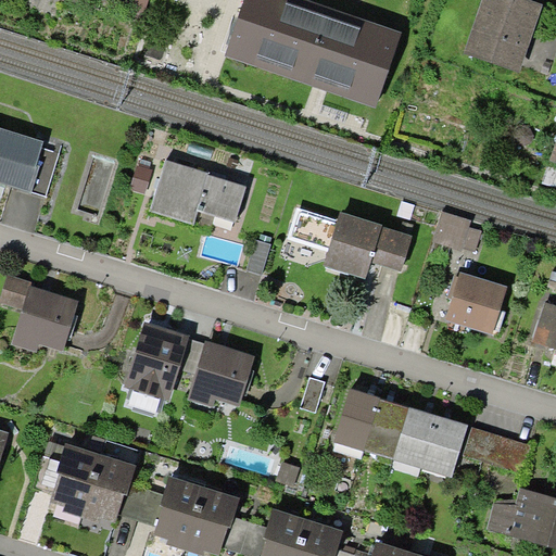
[(149,0),(129,0),(126,10),(144,15),(149,0)]
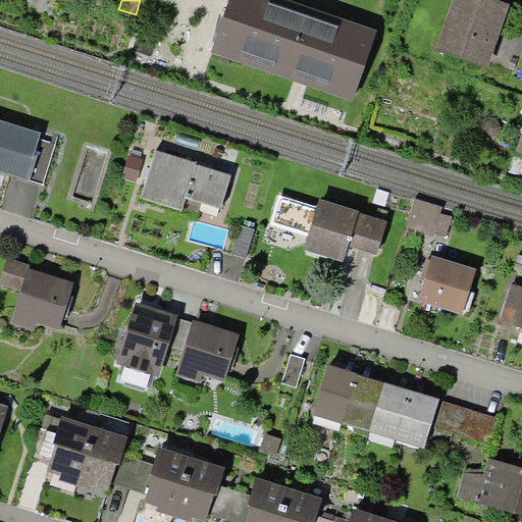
[(513,8),(486,0),(456,0),(437,58),(490,75),(513,8)]
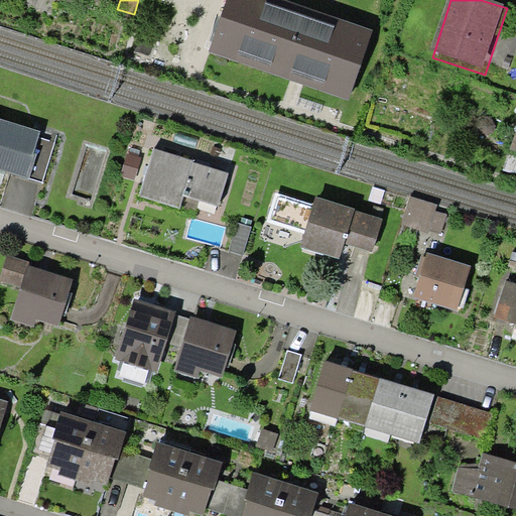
[(0,170),(25,179),(25,176),(42,181),(54,141),(38,136),(40,131),(0,118),(0,170)]
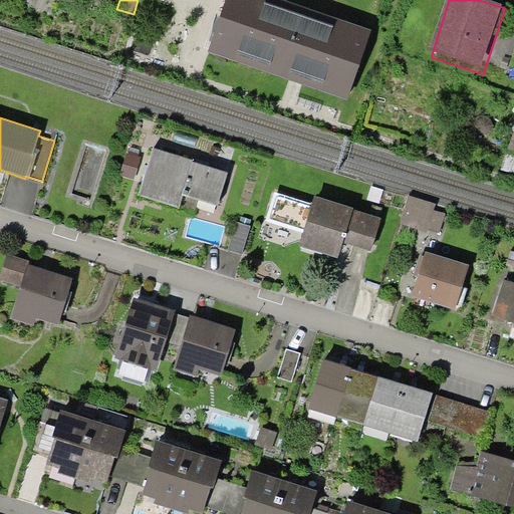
[(229,170),(154,148),(140,194),(181,207),(184,195),(218,205),(229,170)]
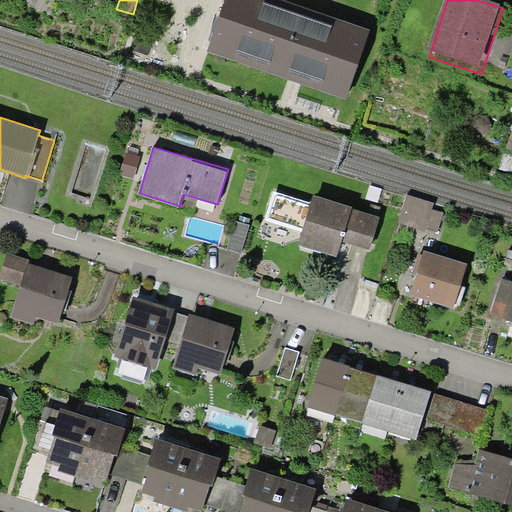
[(127,150),(119,173),(136,179),(144,156),(127,150)]
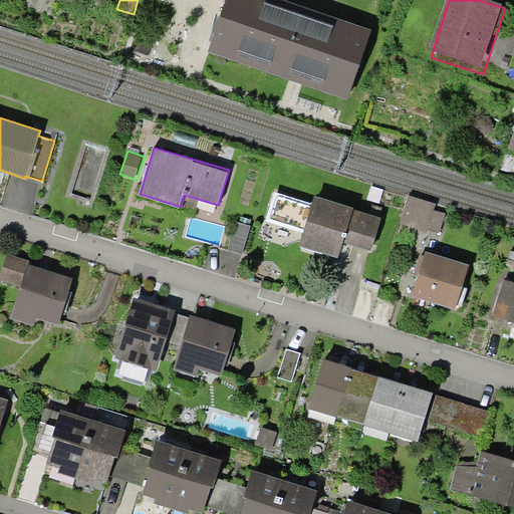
[(371,186),(367,200),(379,204),(383,190),(371,186)]
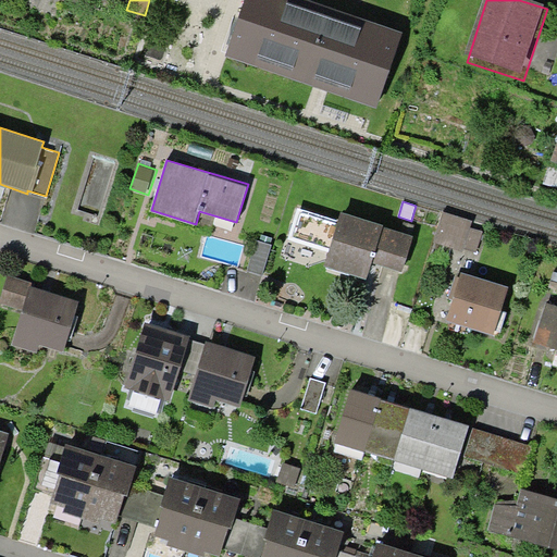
[(330,251),(338,220),(298,208),(289,238),(330,251)]
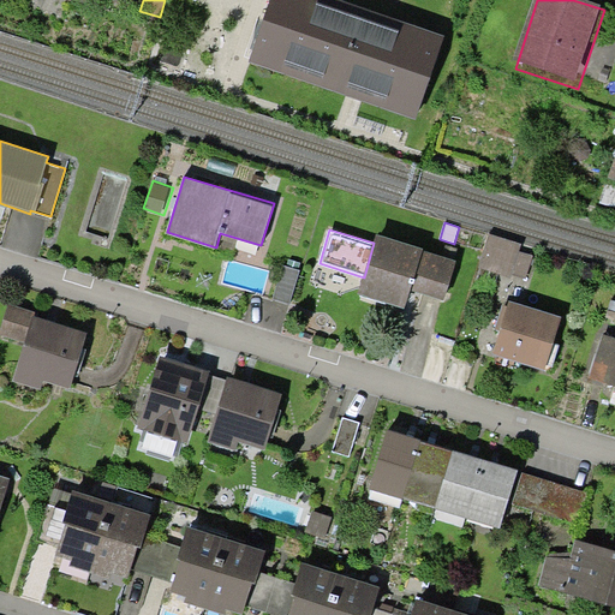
[(424,248),(377,233),(374,243),(364,278),(359,294),(405,309),(411,290),(443,299),(455,260),(423,250),(424,248)]
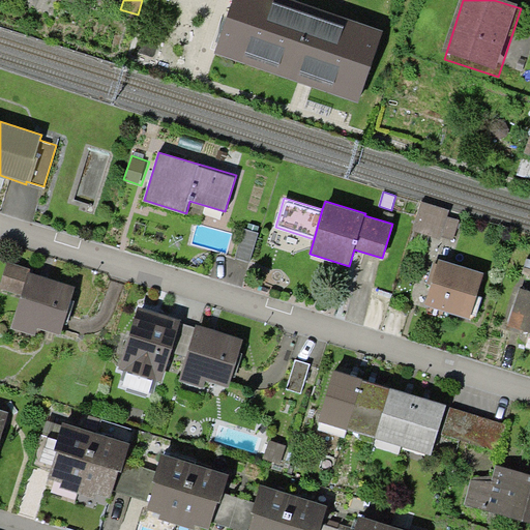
[(449,209),(421,201),(412,232),(440,240),(441,236),(453,240),(460,219),(447,216),(449,209)]
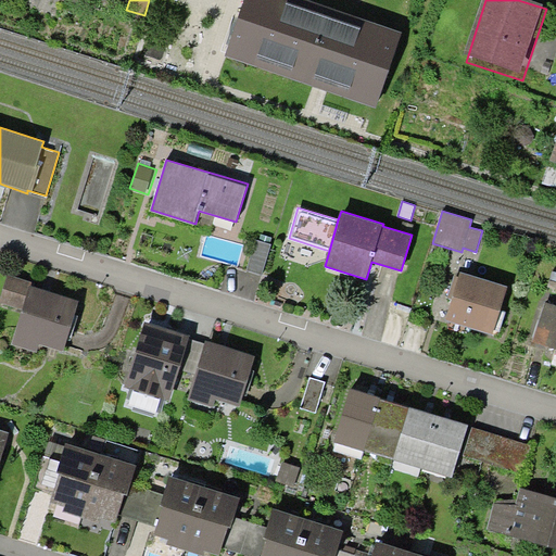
[(270,242),(255,239),(247,270),(261,275),(270,242)]
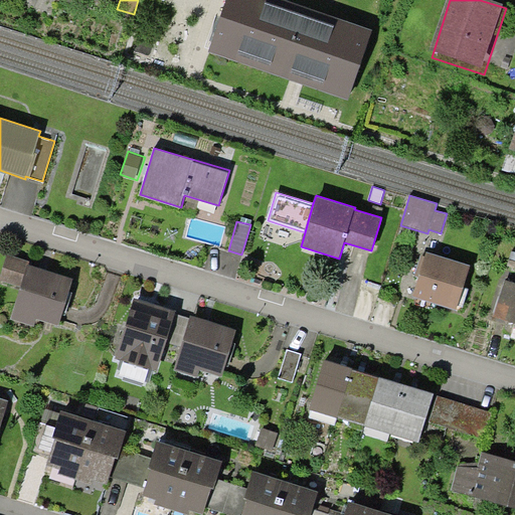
[(471,266),(427,252),(413,297),(458,310),(471,266)]
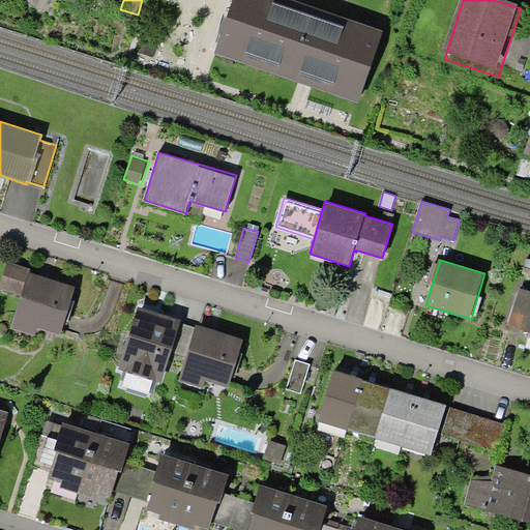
[(79,291),(32,274),(11,332),(57,349),(79,291)]
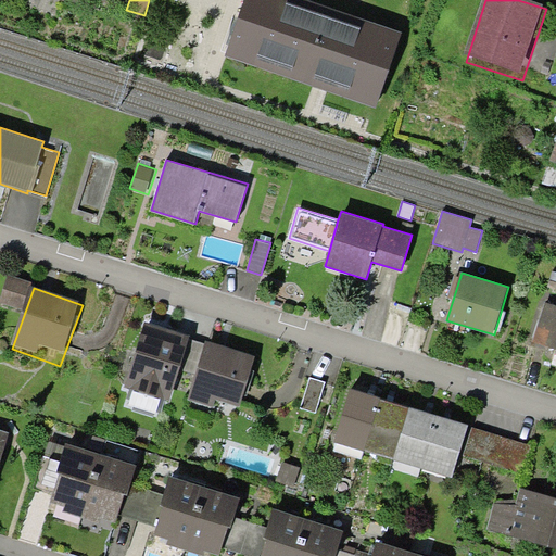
[(555,304),(545,301),(532,342),(555,349),(555,304)]
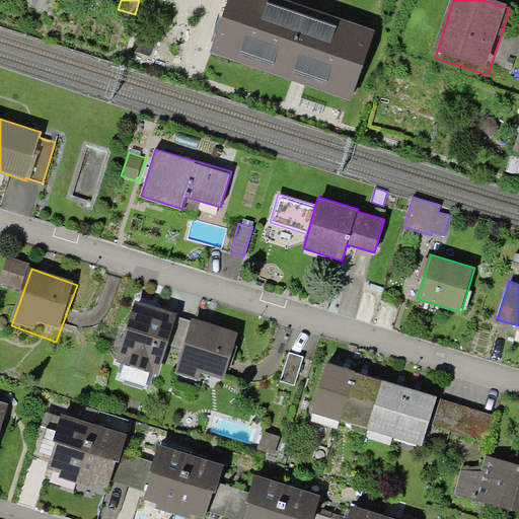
[(187,320),(138,303),(115,367),(163,384),(187,320)]
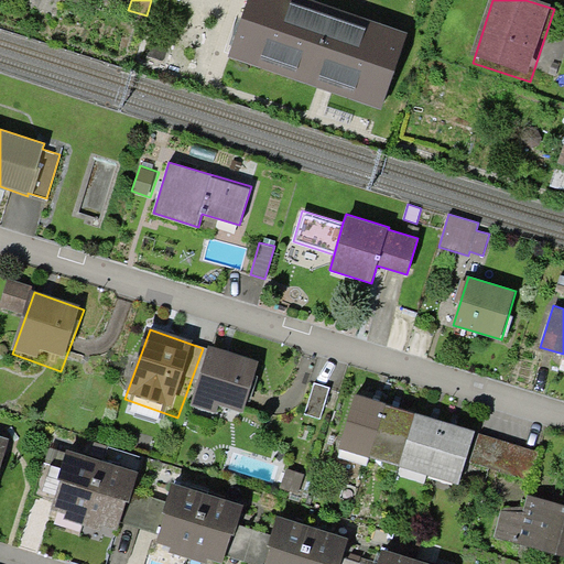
[(266,368),(215,350),(191,415),(241,433),(266,368)]
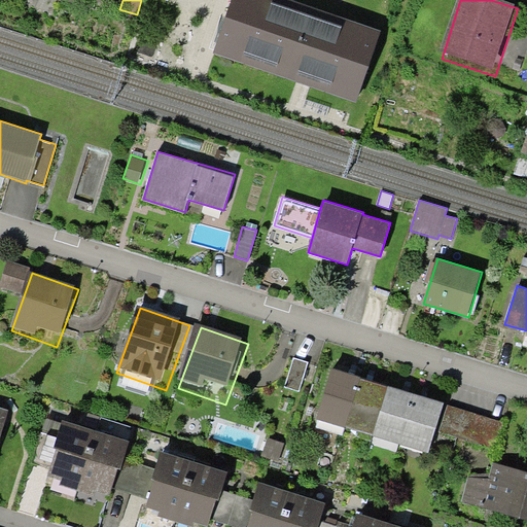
[(310,362),(294,357),(285,387),(301,392),(310,362)]
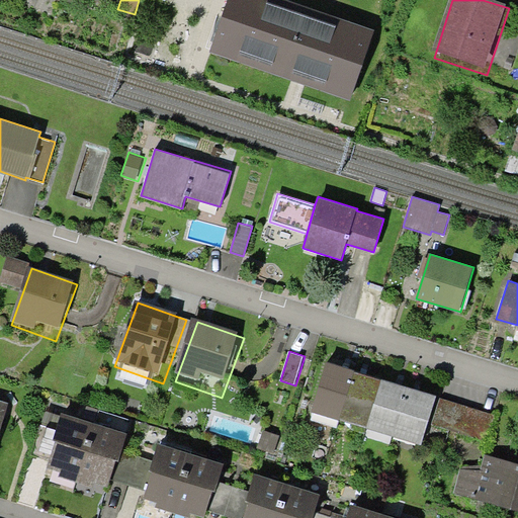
[(441,407),(328,365),(309,419),(422,460),(441,407)]
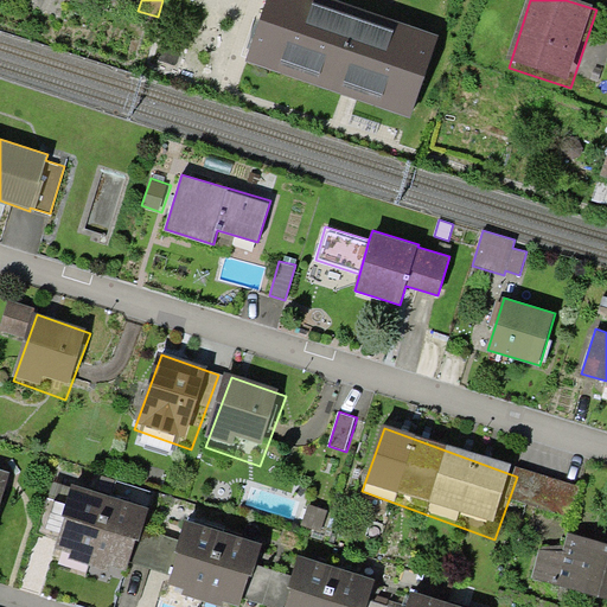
[(0,513),(13,479),(0,473),(0,513)]
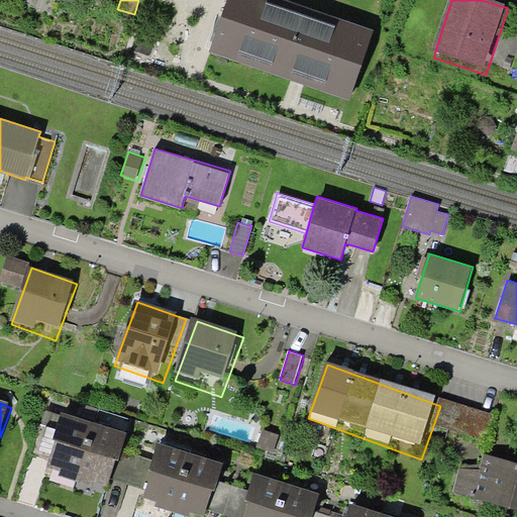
[(127,437),(63,414),(43,469),(107,492),(127,437)]
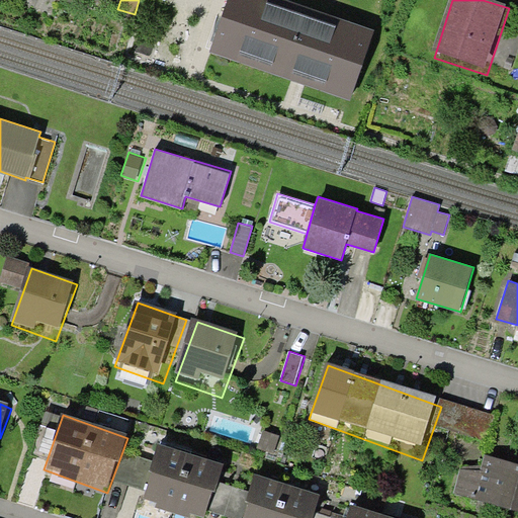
[(262,429),(256,448),(275,454),(281,436),(262,429)]
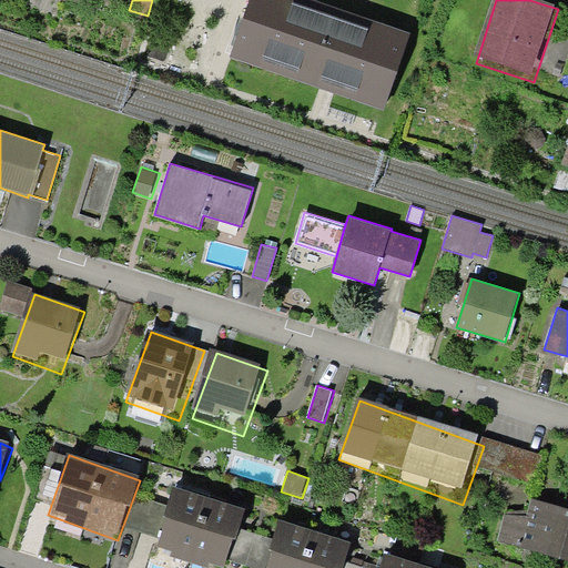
[(230,567),(249,517),(175,490),(154,549),(204,567),(230,567)]
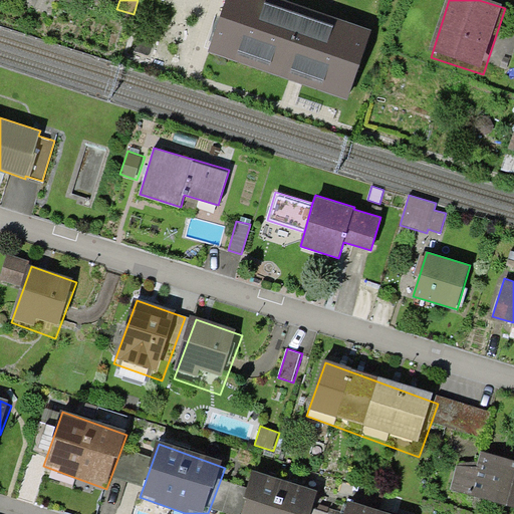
[(513,465),(482,453),(476,470),(455,463),(447,485),(513,509),(513,465)]
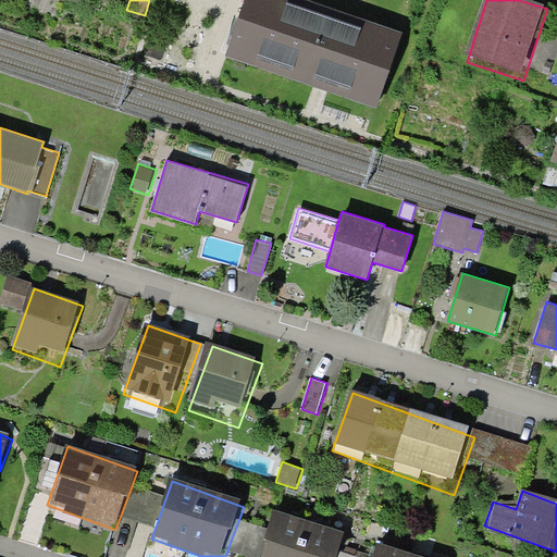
[(343,556),(349,540),(281,514),(264,556),(343,556)]
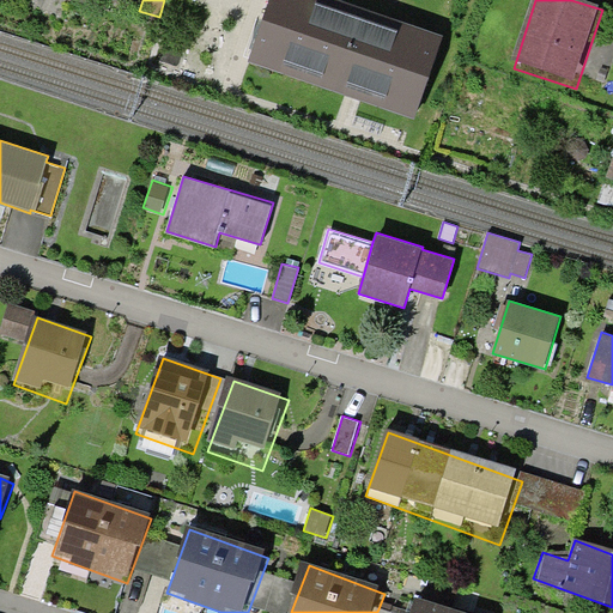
[(461,612),(422,599),(414,612),(461,612)]
